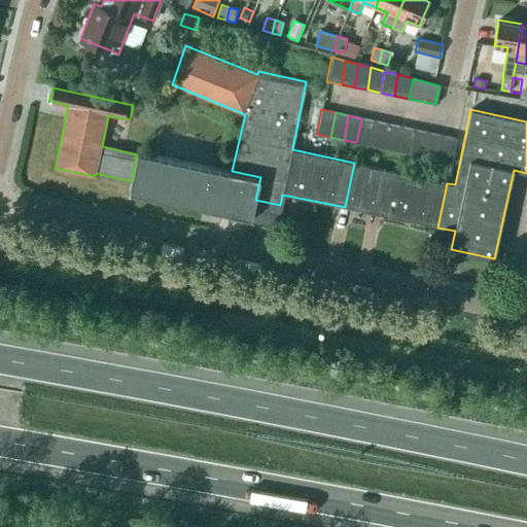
[(370,145),(374,120),(361,118),(356,142),(370,145)]
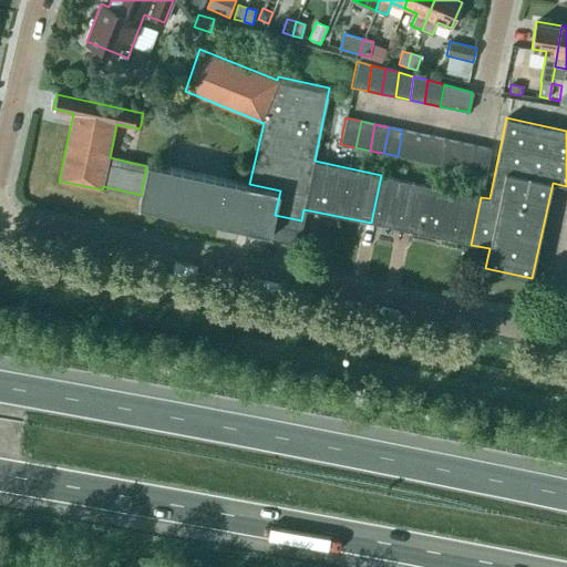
[(402,130),(398,156),(411,160),(415,133),(402,130)]
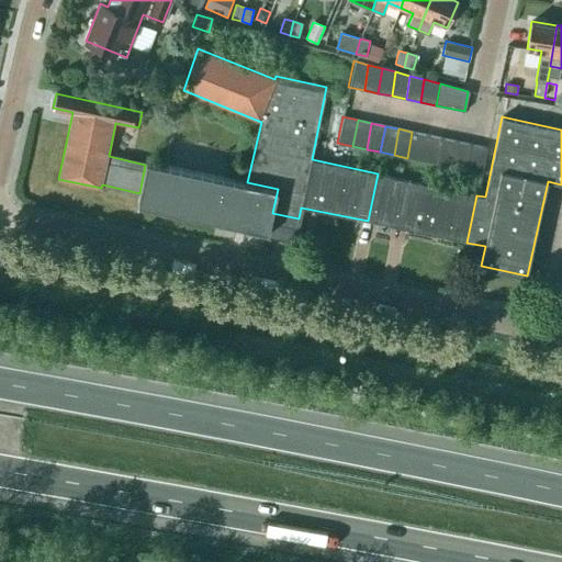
[(412,132),(407,158),(423,161),(427,135),(412,132)]
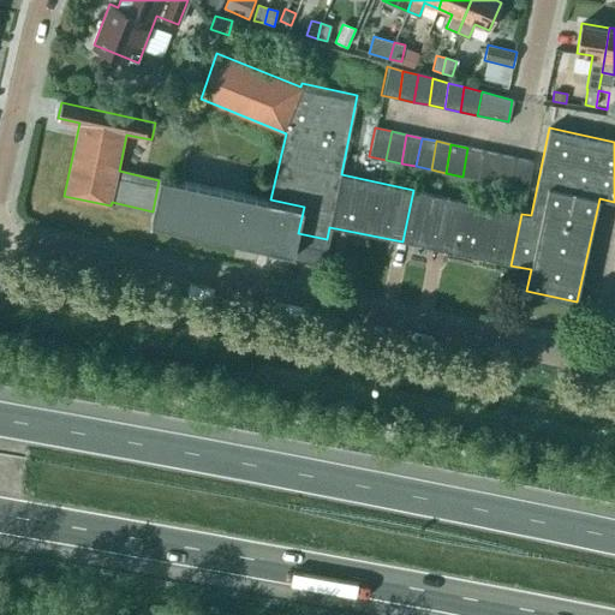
[(467,148),(463,177),(478,179),(483,151),(467,148)]
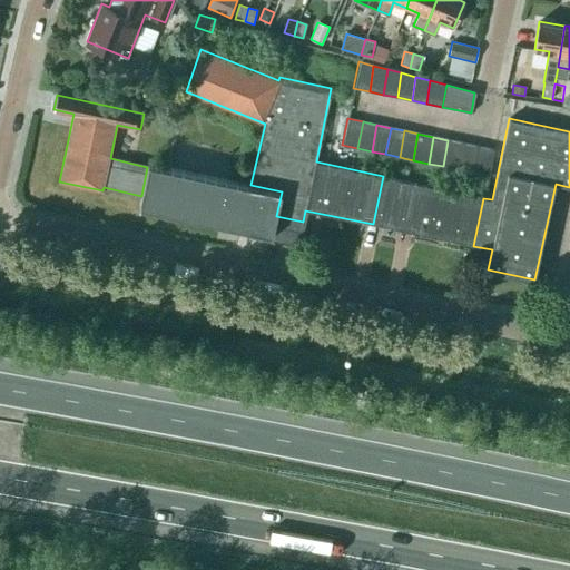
[(448,140),(443,166),(458,169),(462,144),(448,140)]
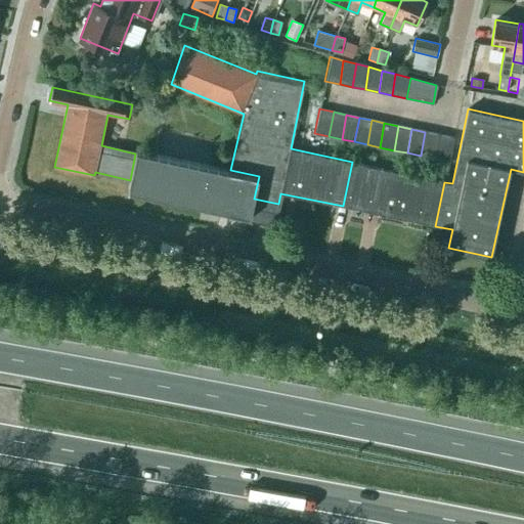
[(425,132),(421,156),(434,159),(439,134),(425,132)]
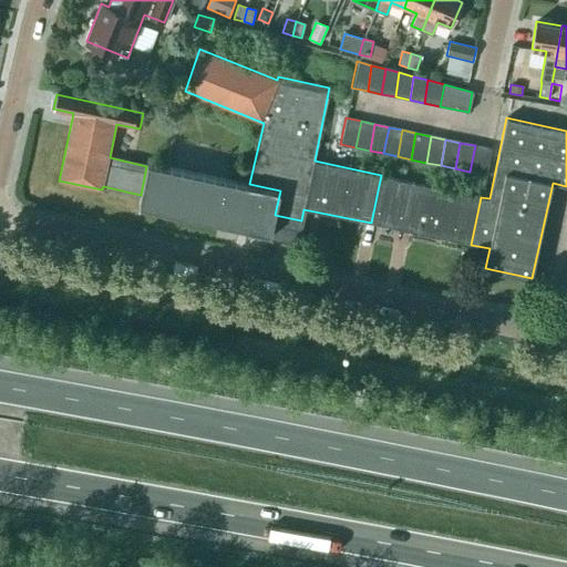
[(475,145),(470,172),(485,175),(491,148),(475,145)]
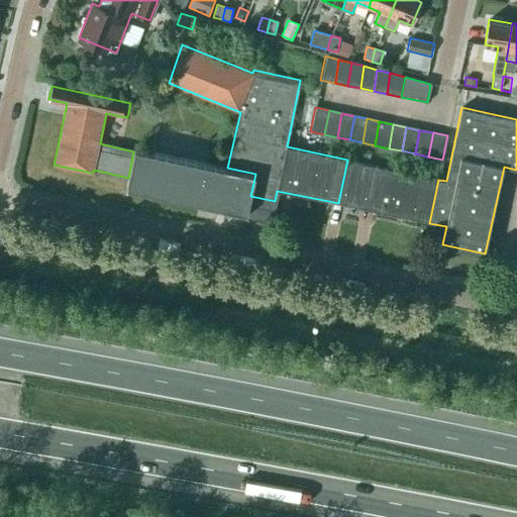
[(255,174),(227,168),(134,148),(133,151),(128,178),(126,188),(247,213),(250,196),(255,174)]
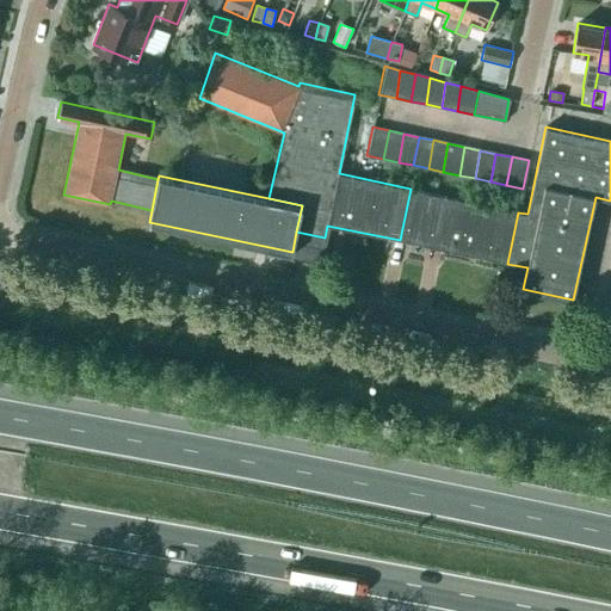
[(411,189),(400,240),(443,250),(442,257),(467,261),(468,255),(507,264),(518,213),(411,189)]
